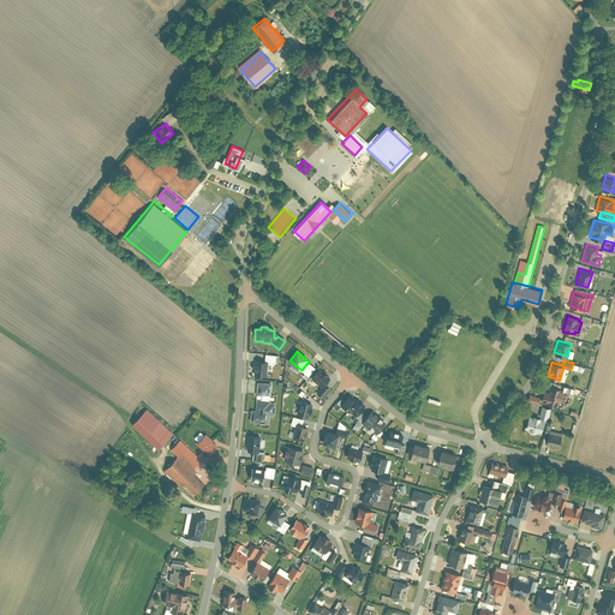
[(267,362),(255,362),(255,377),(266,377),(267,362)]
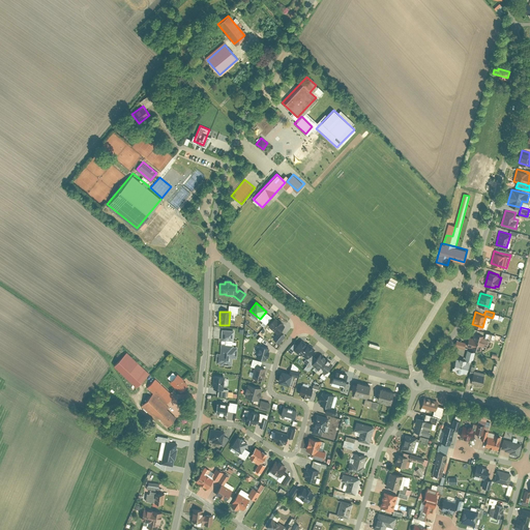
[(284,325),(274,319),(269,326),(278,333),(284,325)]
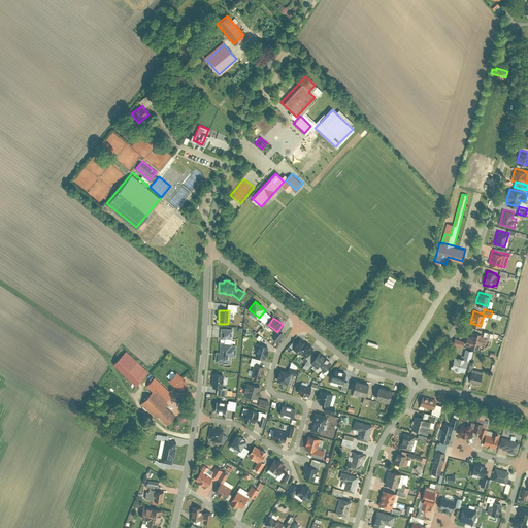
[(484,342),(486,336),(488,337),(490,331),(483,329),(483,332),(471,330),(470,335),(466,334),(464,344),(468,345),(479,348),(480,341),(484,342)]
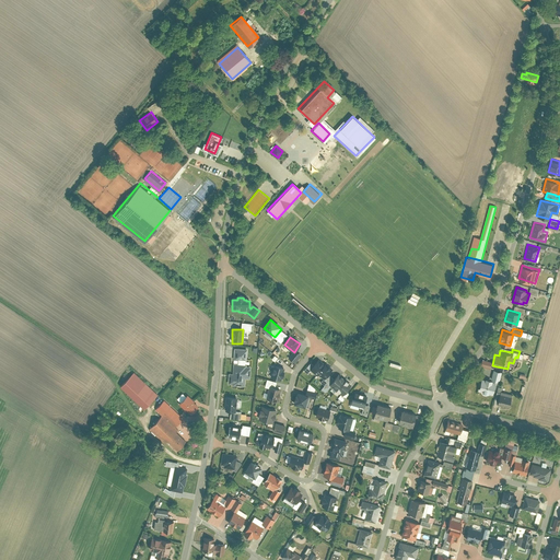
[(247,350),(234,350),(234,360),(235,360),(235,365),(234,365),(233,375),(229,375),(228,385),(232,385),(233,386),(245,387),(245,380),(249,380),(251,368),(245,368),(245,366),(244,366),(244,361),(246,362),(247,350)]
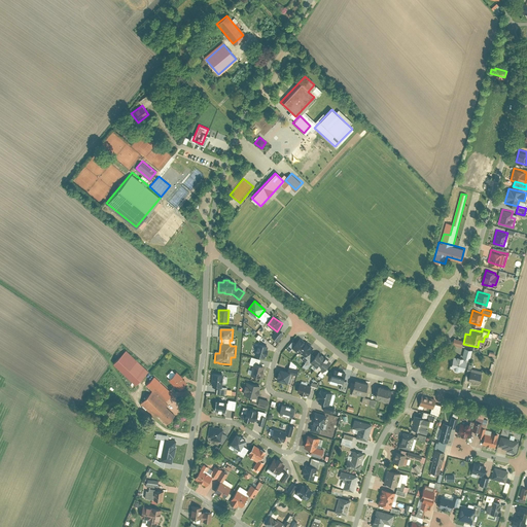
[(273,338),(279,342),(284,335),(278,330),(273,338)]
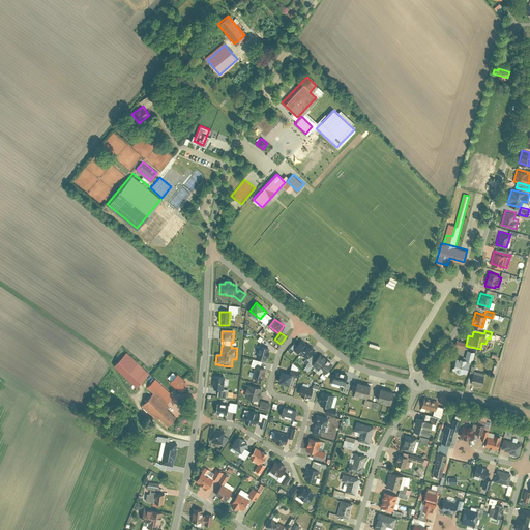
[(466,342),(457,339),(454,345),(464,348),(466,342)]
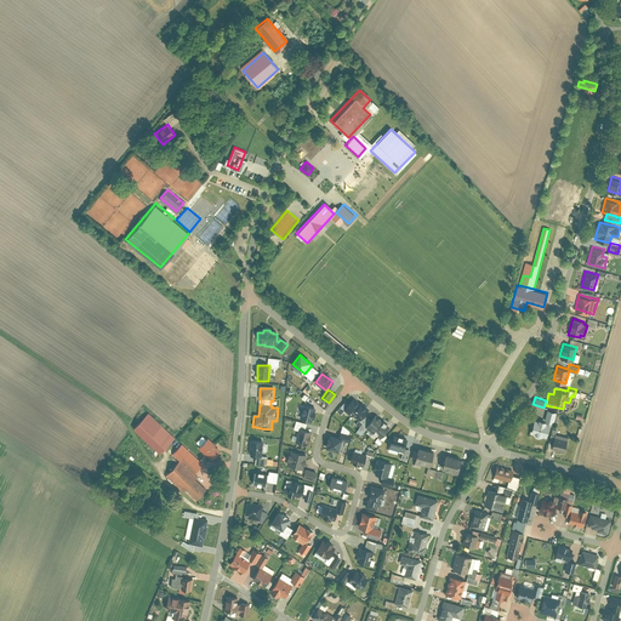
[(368,410),(353,399),(345,410),(359,421),(368,410)]
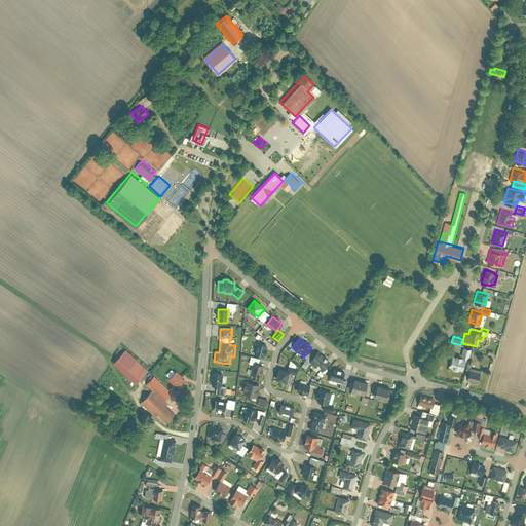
[(267,347),(257,344),(255,357),(265,359),(267,347)]
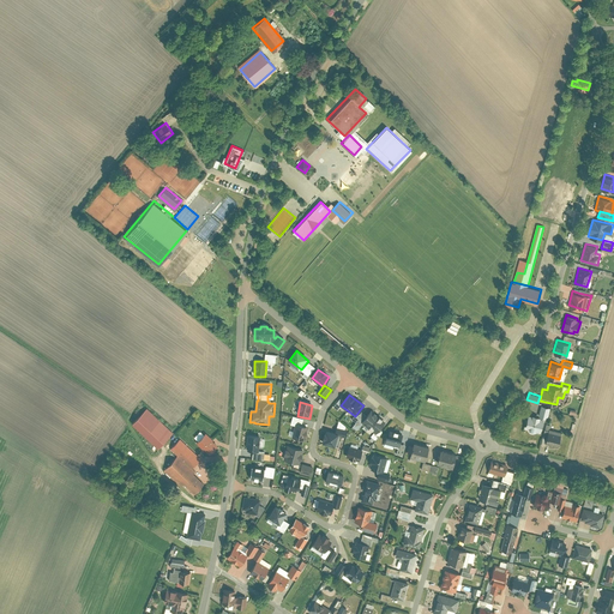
[(539,414),(547,417),(551,407),(541,404),(539,414)]
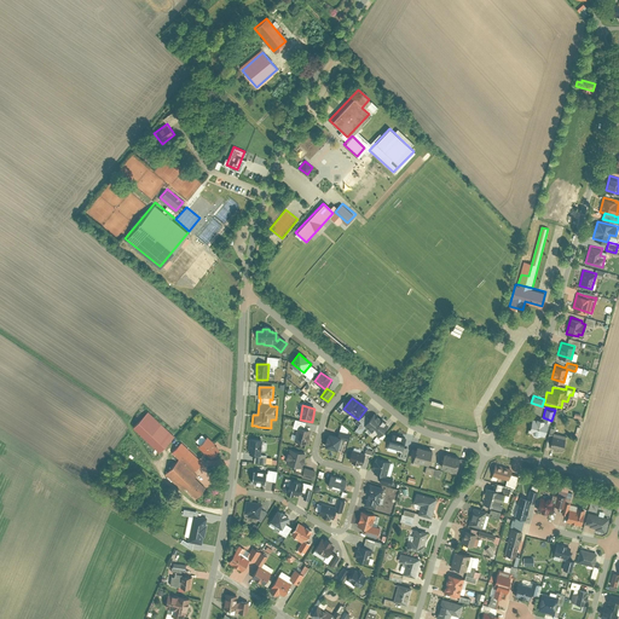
[(148,411),(133,426),(160,451),(174,437),(148,411)]
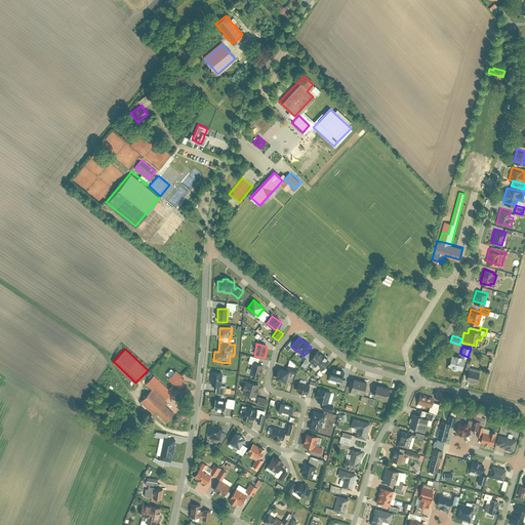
[(328,362),(316,353),(309,362),(322,371),(328,362)]
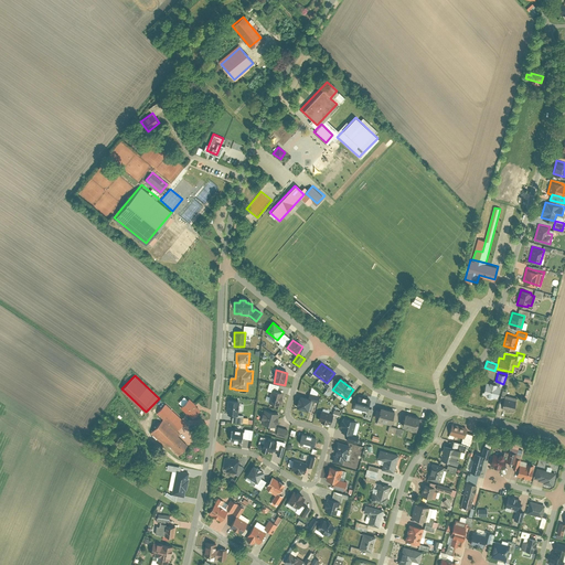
[(489,382),(486,381),(482,394),(497,397),(500,384),(497,383),(497,382),(489,380),(489,382)]
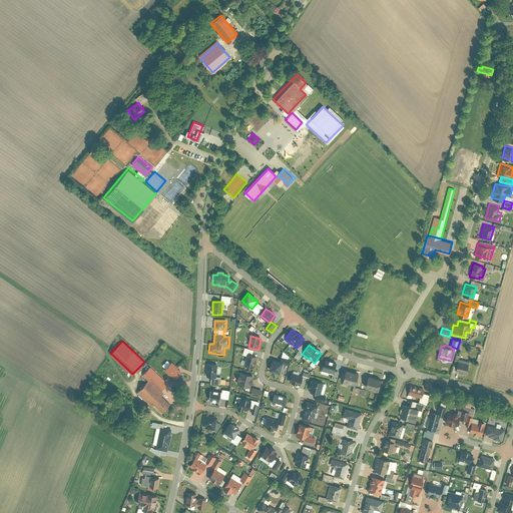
[(288,364),(290,354),(281,352),(280,362),(288,364)]
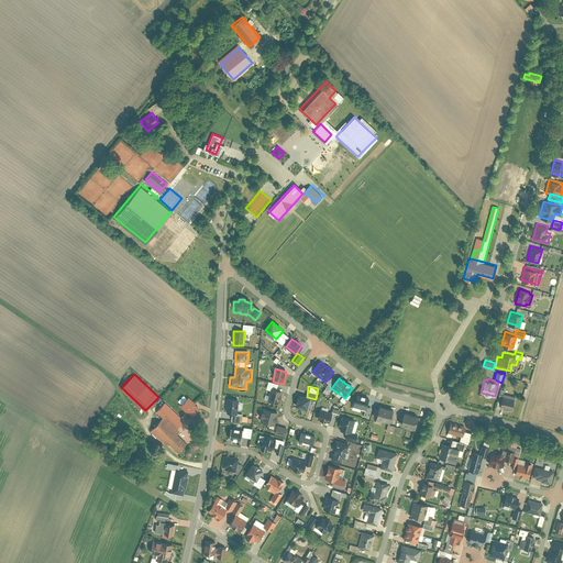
[(282,393),(271,389),(267,403),(278,405),(282,393)]
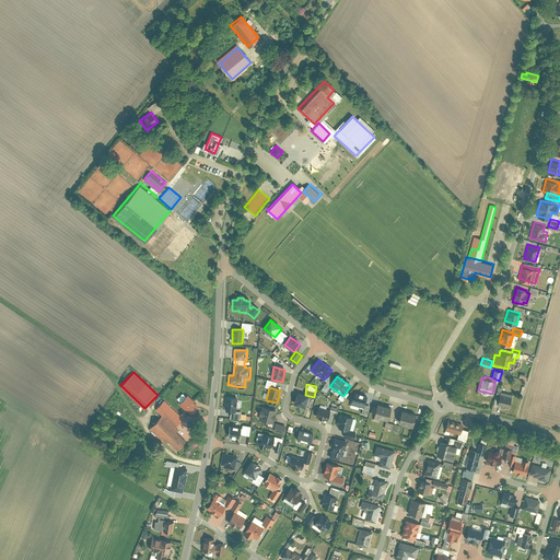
[(501,391),(500,391),(500,392),(498,399),(497,403),(508,406),(511,393),(501,391)]
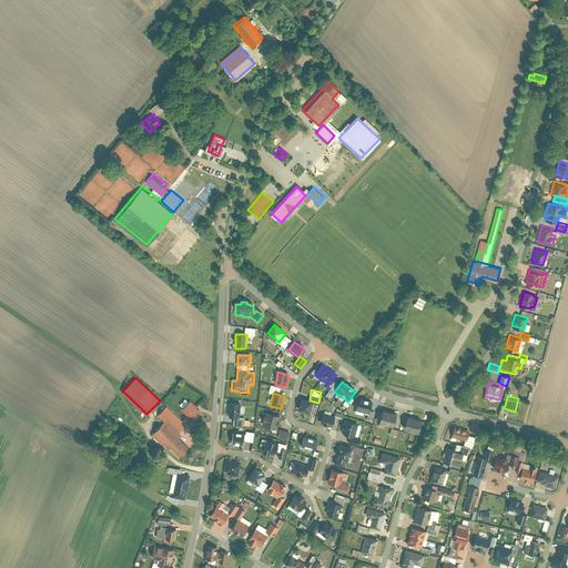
[(312,402),(301,399),(297,412),(308,415),(312,402)]
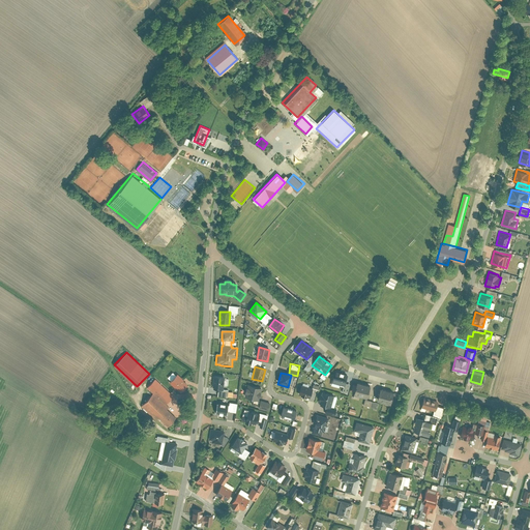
[(347,375),(334,373),(332,383),(345,386),(347,375)]
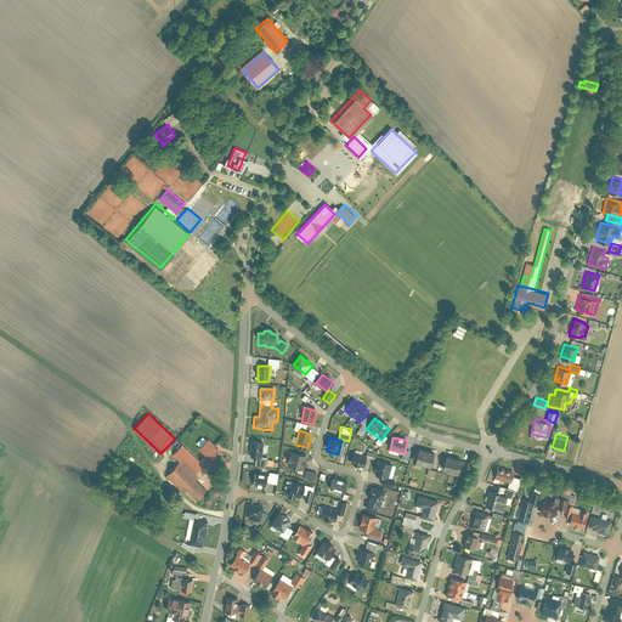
[(220,450),(208,439),(199,447),(211,459),(220,450)]
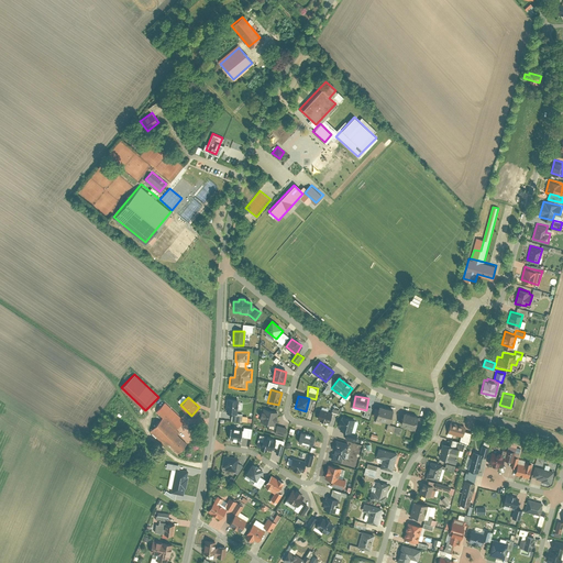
[(238,400),(229,400),(228,416),(231,416),(238,416),(238,400)]
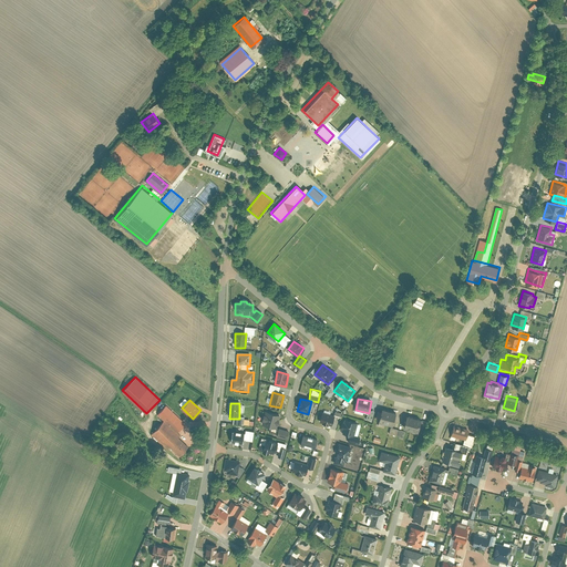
[(185,422),(166,404),(157,414),(176,431),(185,422)]
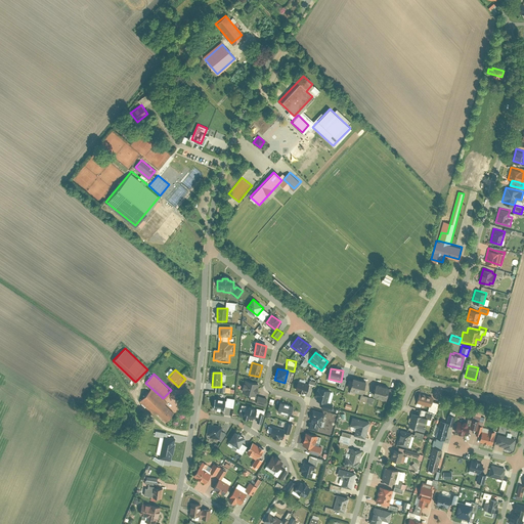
[(365,383),(352,379),(350,391),(362,395),(365,383)]
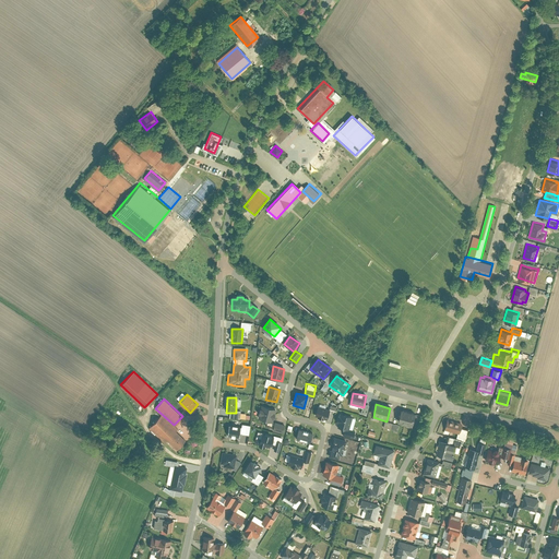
[(330,412),(318,407),(314,417),(326,420),(330,412)]
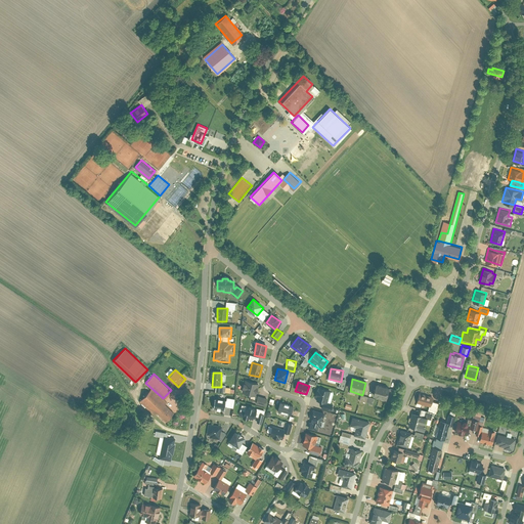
[(258,386),(245,383),(242,394),(255,397),(258,386)]
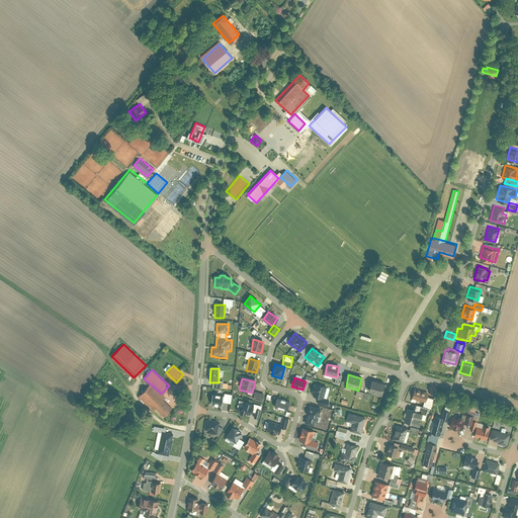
[(384,383),(371,381),(368,393),(381,396),(384,383)]
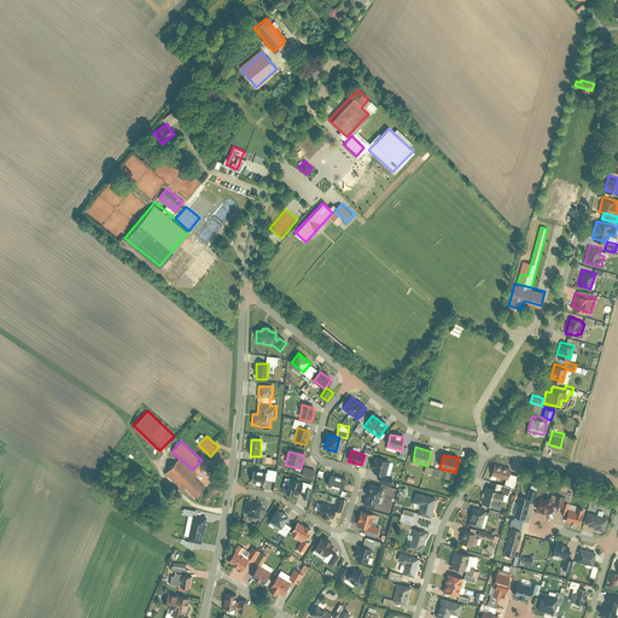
[(196,474),(179,459),(167,473),(182,488),(185,485),(197,496),(205,487),(194,477),(196,474)]
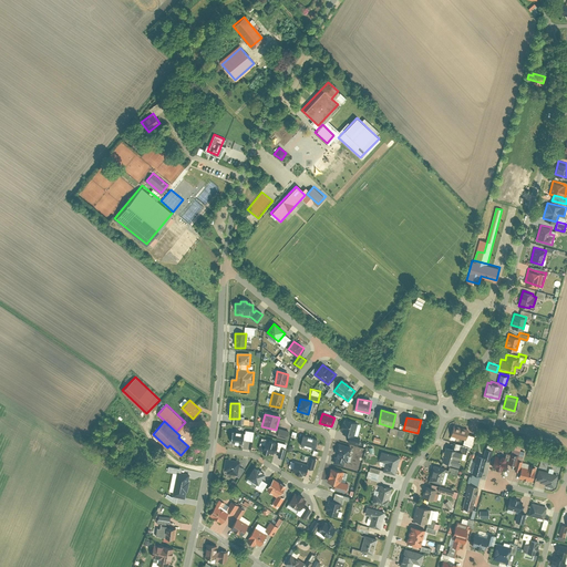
[(358,424),(347,422),(343,436),(353,439),(358,424)]
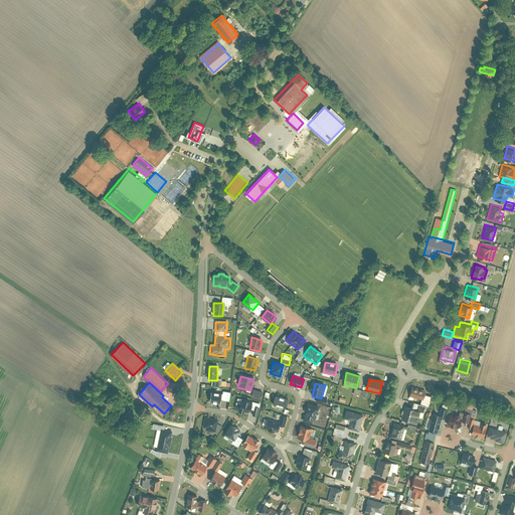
[(424,388),(411,385),(409,394),(422,398),(424,388)]
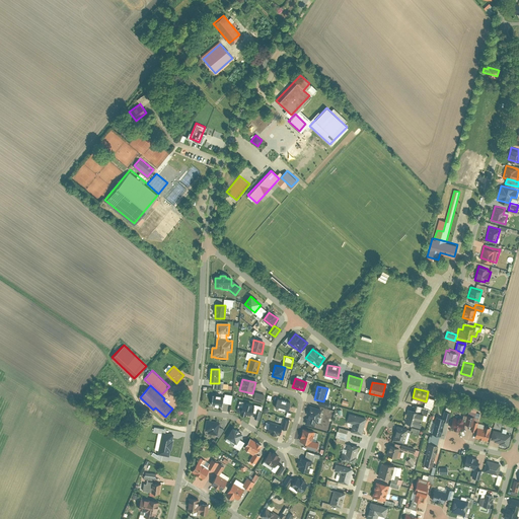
[(357,390),(355,396),(369,400),(371,394),(357,390)]
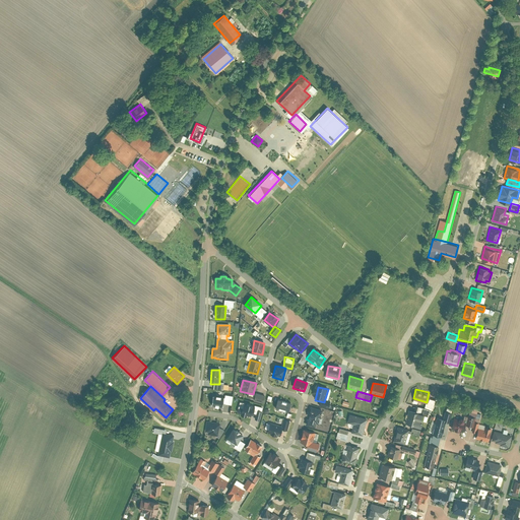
[(265,395),(256,394),(254,401),(263,403),(265,395)]
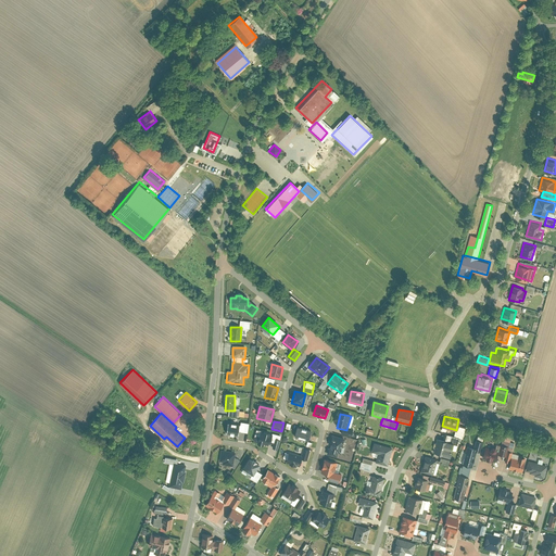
[(249,425),(241,422),(240,426),(238,426),(237,432),(248,433),(249,425)]
